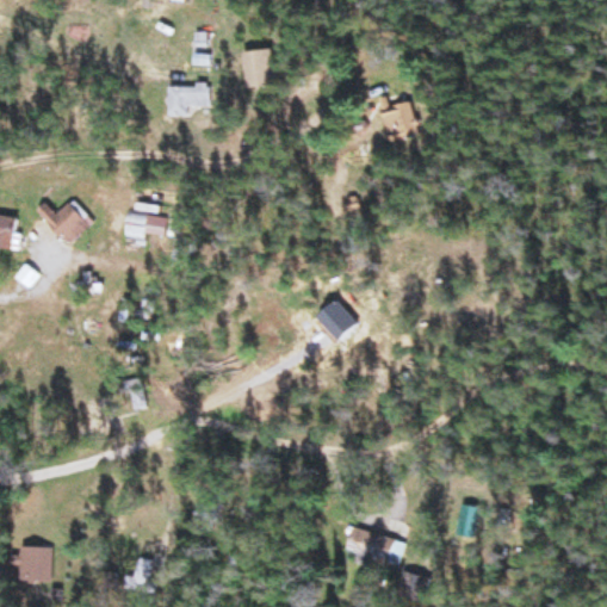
[(240,50),(242,88),(274,85),(272,48),(240,50)]
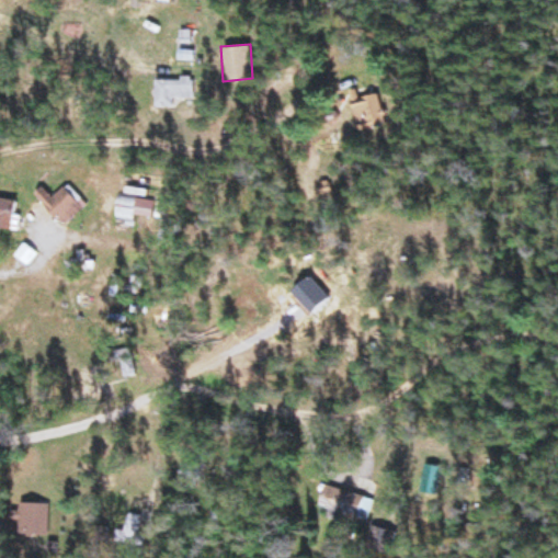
[(151,106),(174,106),(174,99),(194,99),(194,78),(151,78),(151,106)]
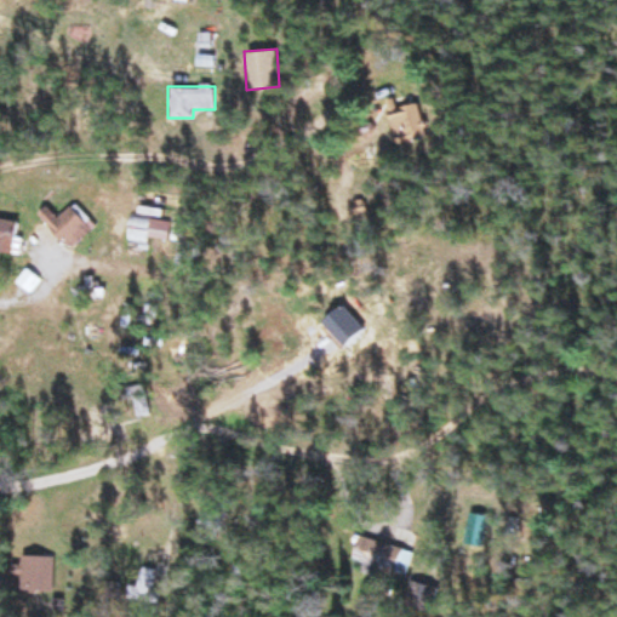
[(424,135),(417,98),(384,104),(392,141),(424,135)]
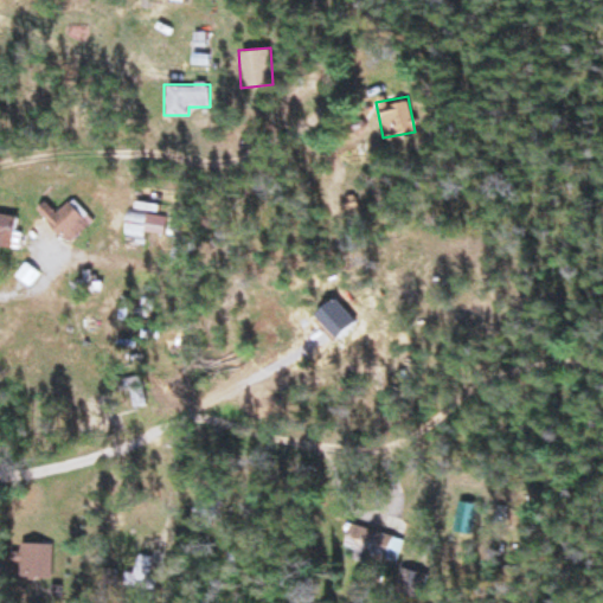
[(10,212),(0,211),(0,244),(10,245),(10,212)]
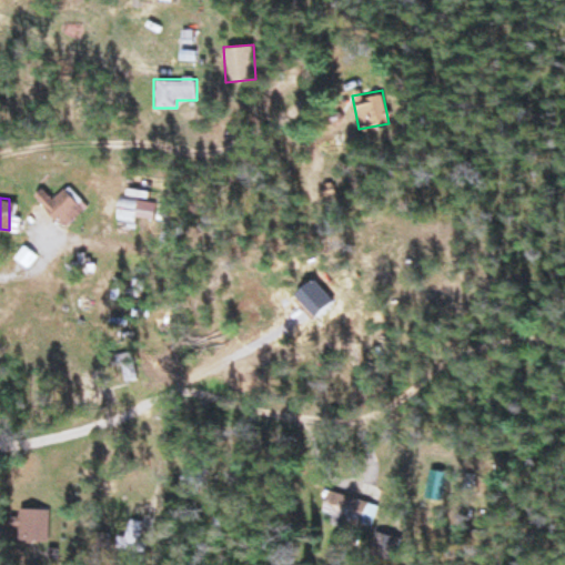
[(153,198),(117,198),(117,217),(153,217),(153,198)]
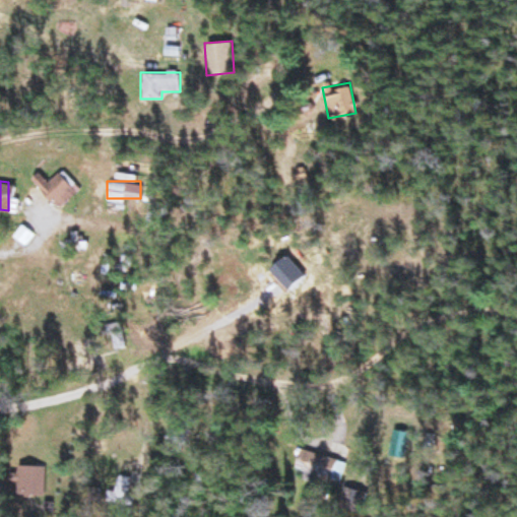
[(61,239),(61,248),(78,248),(78,231),(70,231),(70,239),(61,239)]
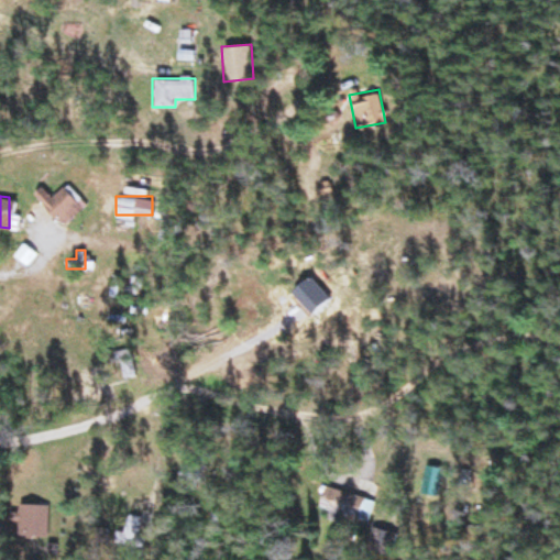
[(95,364),(68,376),(77,396),(103,384),(95,364)]
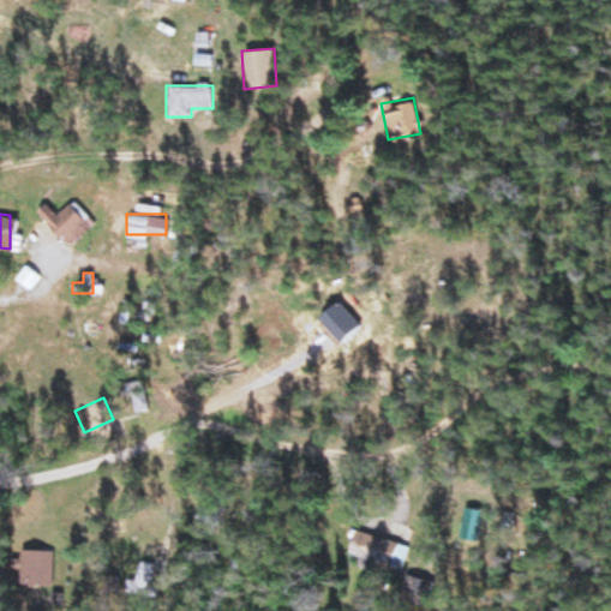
[(345,553),(401,570),(408,545),(351,529),(345,553)]
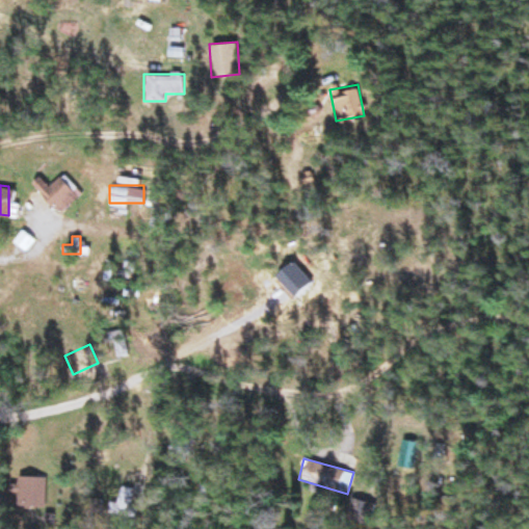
[(115,505),(130,508),(134,488),(120,485),(115,505)]
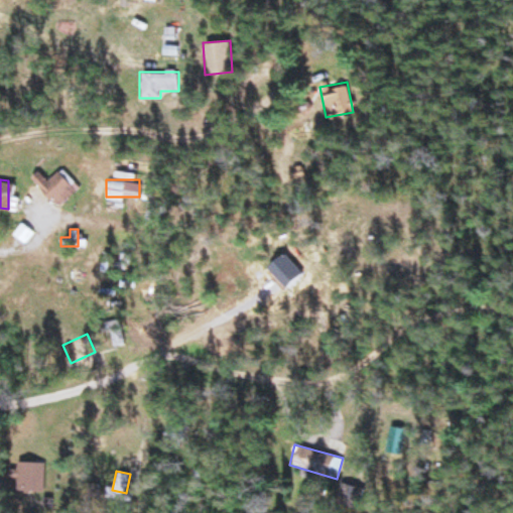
[(360,487),(340,484),(337,504),(357,507),(360,487)]
